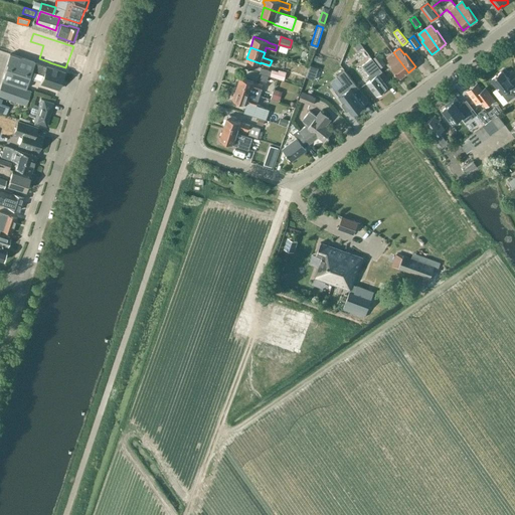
[(400,77),(408,72),(393,52),(386,57),(391,64),(400,77)]
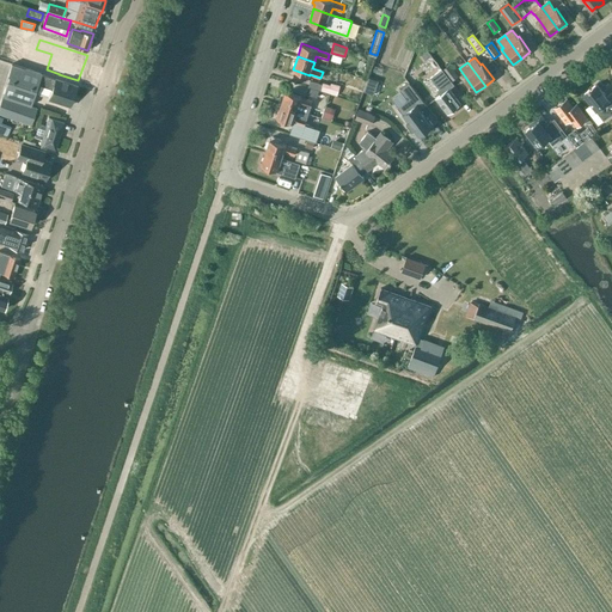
[(10,75),(0,103),(0,114),(31,126),(37,108),(31,105),(35,95),(49,99),(69,105),(77,84),(13,63),(8,75),(10,75)]
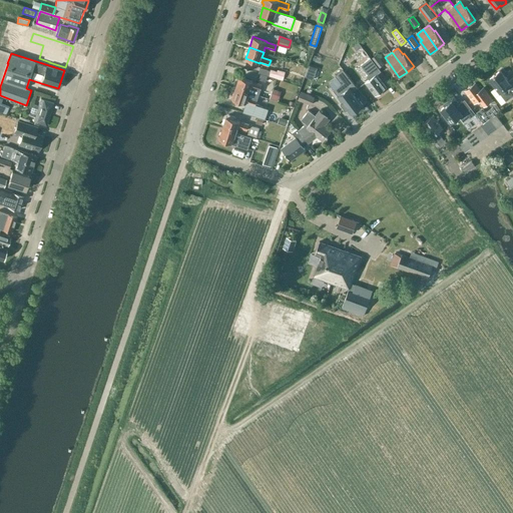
[(377,54),(371,58),(379,68),(384,64),(377,54)]
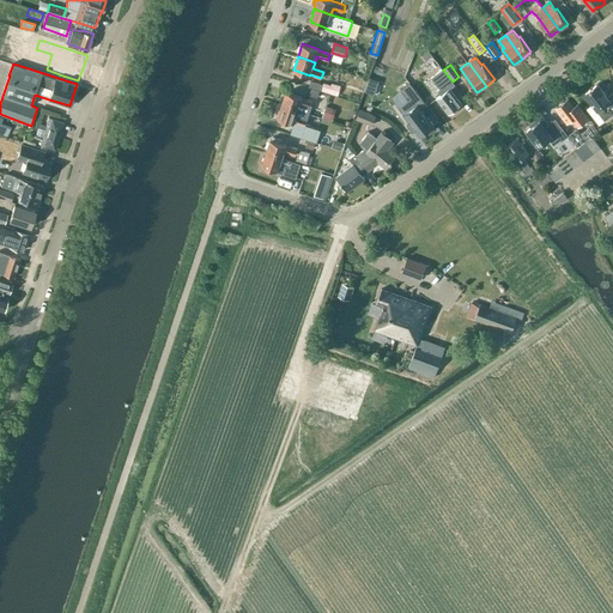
[(453,82),(443,70),(431,78),(439,89),(438,90),(442,95),(437,98),(450,115),(456,110),(455,109),(461,104),(450,89),(455,85),(453,82)]
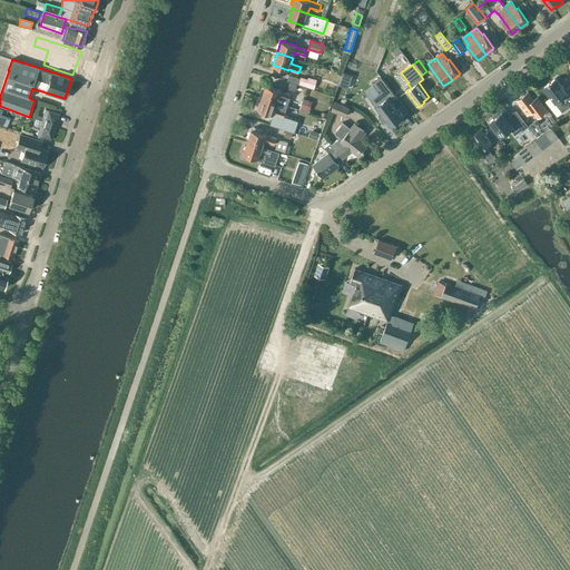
[(343,71),(338,85),(347,88),(352,75),(343,71)]
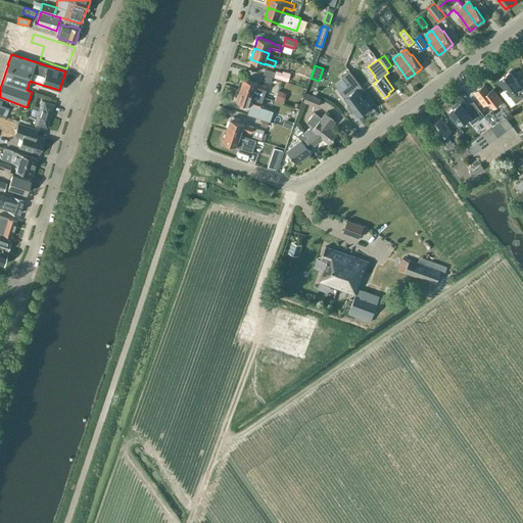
[(266,68),(264,74),(274,77),(276,72),(266,68)]
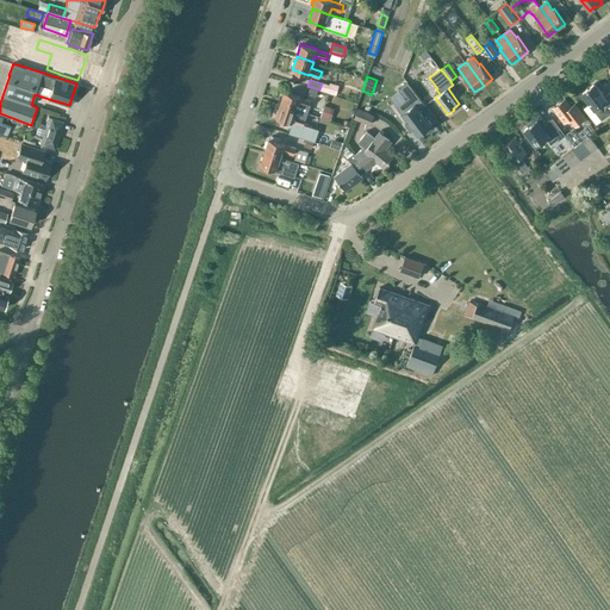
[(330,85),(328,92),(336,95),(340,85),(330,82),(330,85)]
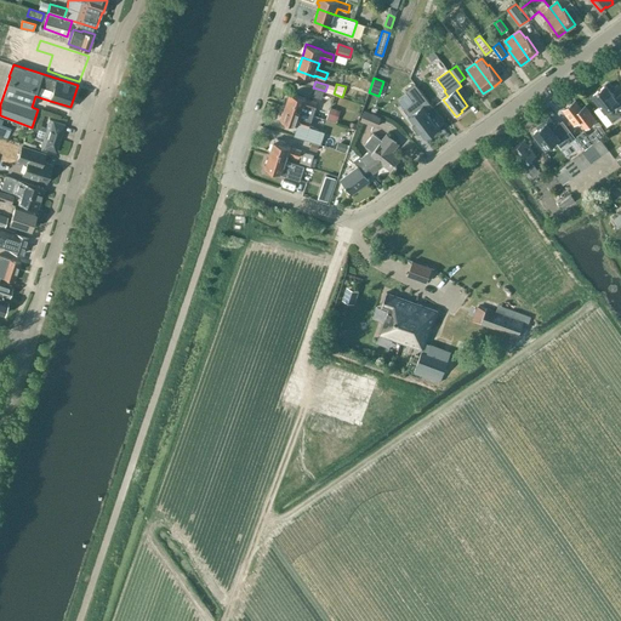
[(414,101),(403,108),(415,123),(412,124),(419,132),(420,131),(426,137),(439,126),(427,110),(433,106),(415,84),(405,91),(414,101)]
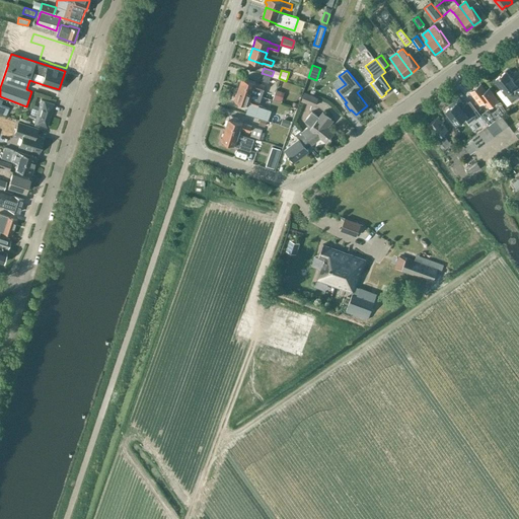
[(506,71),(495,80),(502,88),(498,92),(508,105),(512,101),(518,95),(518,78),(515,82),(506,71)]
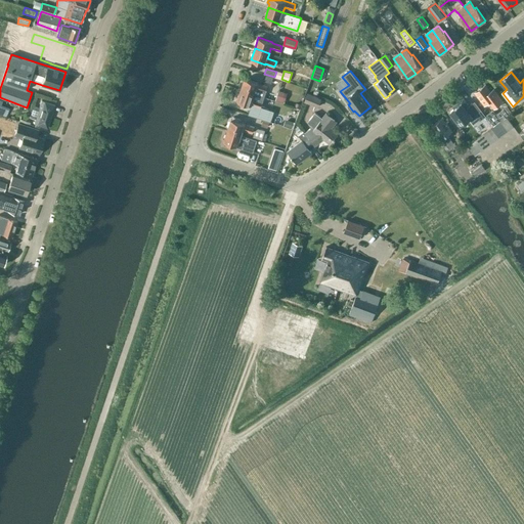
[(264,75),(262,80),(271,83),(273,77),(264,75)]
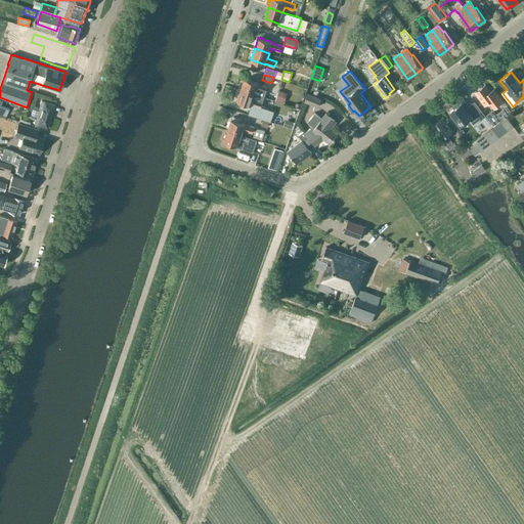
[(245,79),(242,90),(255,94),(265,97),(266,92),(268,87),(259,84),(259,83),(255,82),(245,79)]
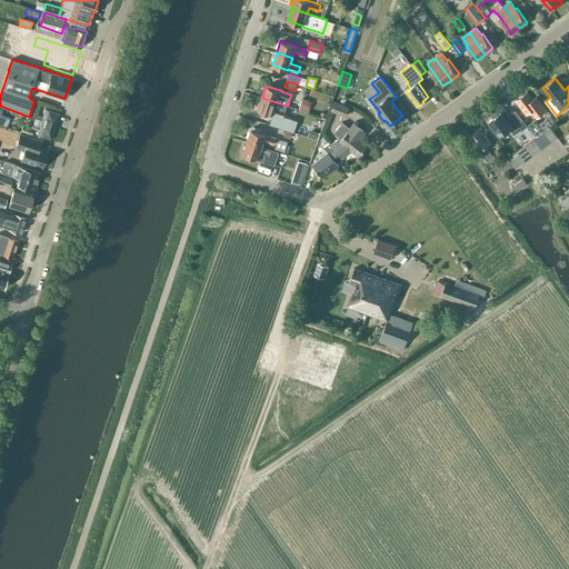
[(527,115),(531,110),(536,116),(546,108),(533,92),(530,96),(527,92),(516,101),(527,115)]
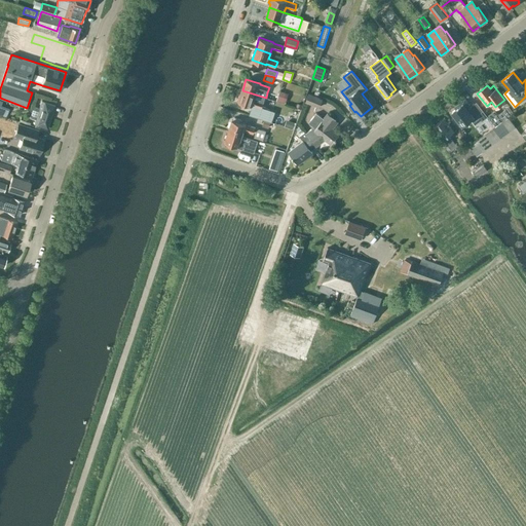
[(242,90),(238,101),(255,106),(262,109),(262,108),(264,103),(266,98),(256,95),(242,90)]
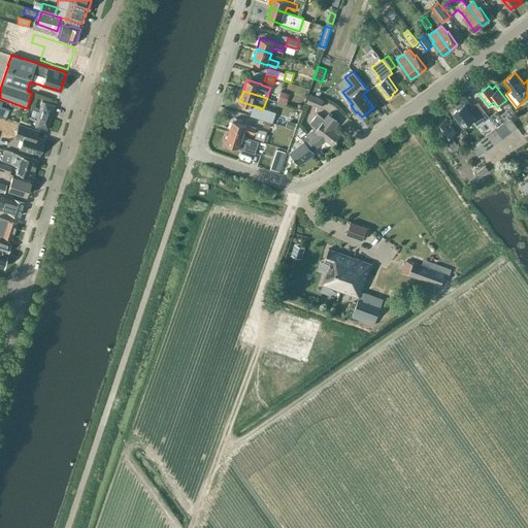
[(281,92),(277,101),(286,104),(290,94),(281,92)]
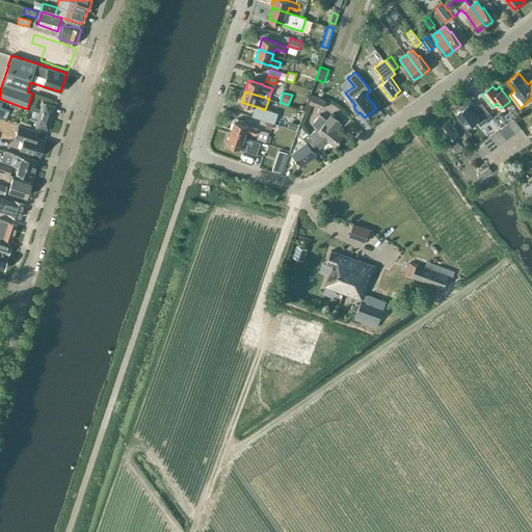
[(313,95),(309,103),(323,109),(326,100),(313,95)]
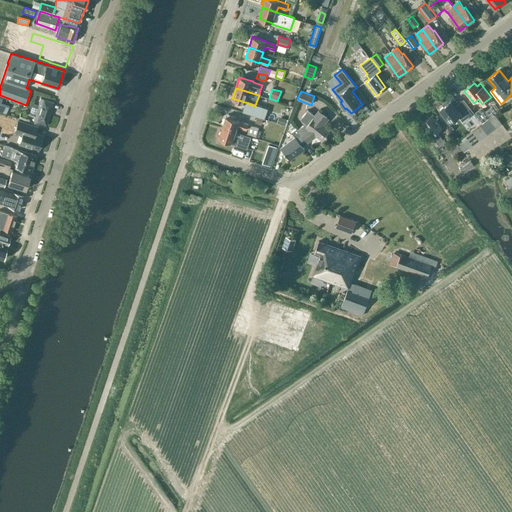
[(444,106),(440,109),(450,122),(458,115),(462,120),(468,116),(469,117),(474,113),(473,112),(467,104),(464,100),(457,105),(457,104),(457,103),(457,102),(456,101),(453,97),(443,104),(444,106)]
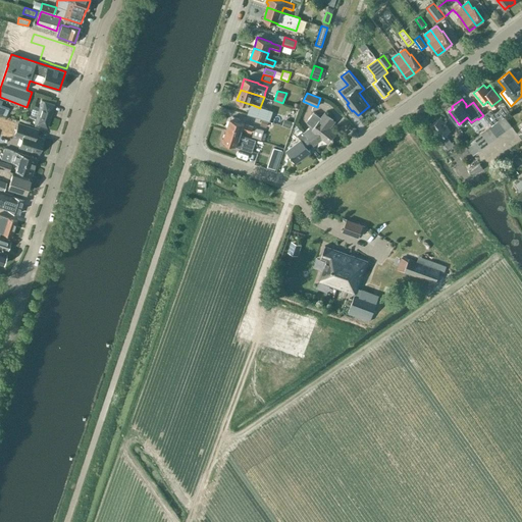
[(33,106),(30,117),(35,119),(34,123),(47,127),(55,104),(41,100),(39,107),(33,106)]
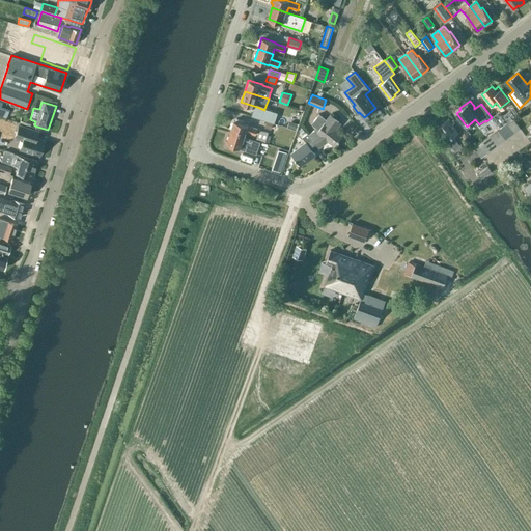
[(257,107),(254,116),(274,123),(277,113),(264,109),(264,110),(257,107)]
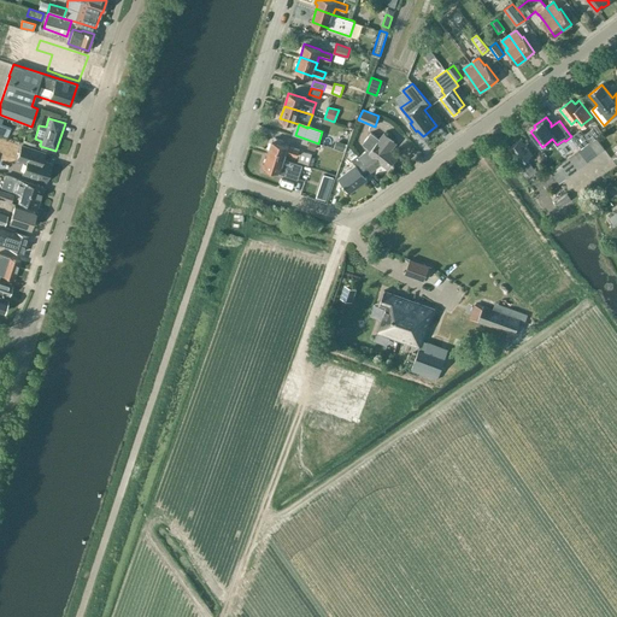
[(573,136),(581,147),(585,145),(589,141),(581,129),(573,136)]
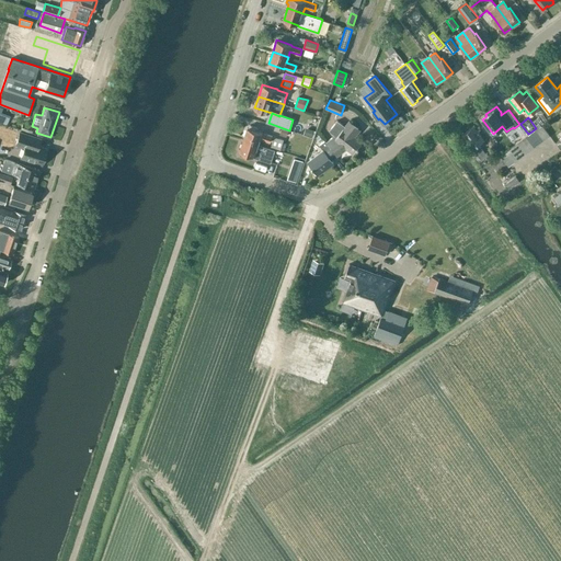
[(327,141),(330,147),(336,156),(346,148),(354,153),(362,142),(353,136),(358,128),(348,121),(345,126),(338,121),(330,130),(334,135),(332,137),(327,141)]
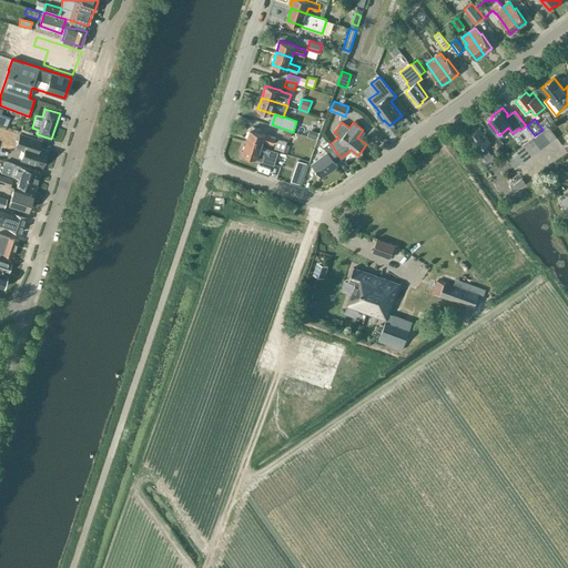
[(548,125),(544,130),(551,141),(557,137),(548,125)]
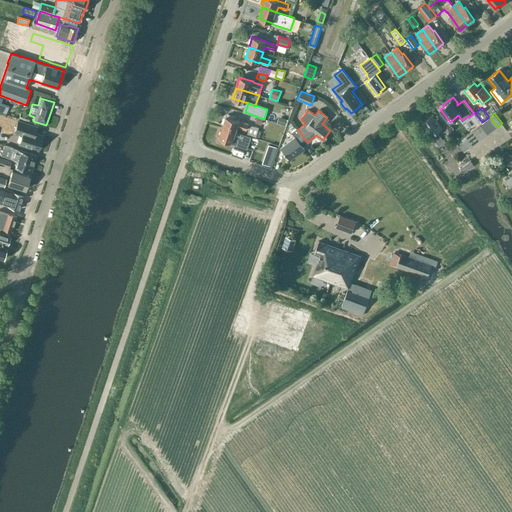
[(226,116),(222,127),(223,127),(236,132),(238,127),(247,130),(249,124),(240,121),(234,119),(235,116),(228,114),(227,117),(226,117),(226,116)]
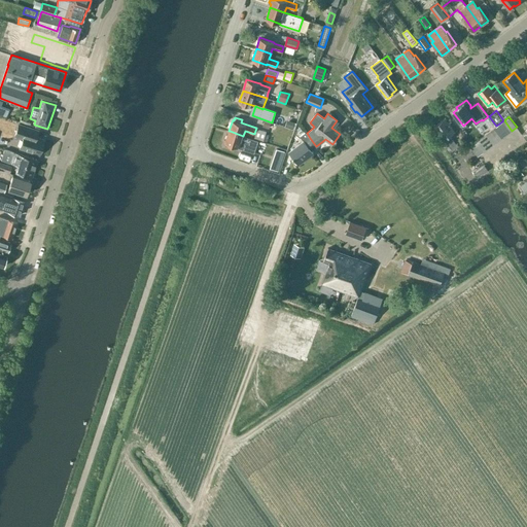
[(443,137),(442,139),(451,151),(458,146),(450,136),(455,132),(445,118),(434,127),(443,137)]
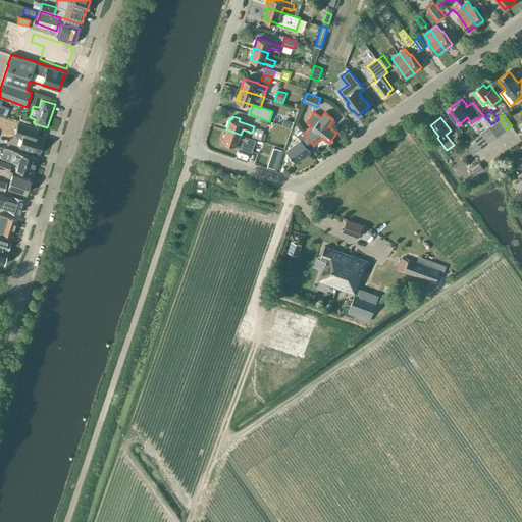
[(286,119),(284,125),(292,127),(294,121),(286,119)]
